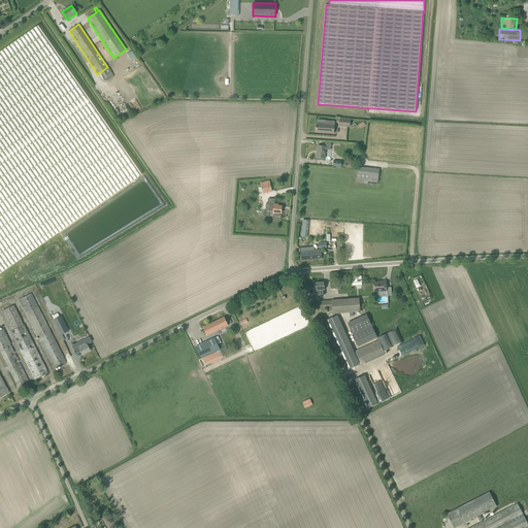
[(0,139),(9,153),(45,206),(61,229),(136,177),(37,32),(0,57),(0,139)]
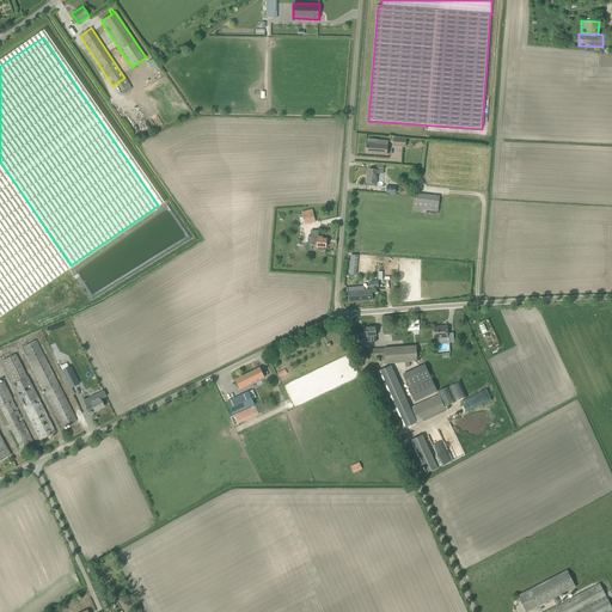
[(132,89),(129,85),(121,91),(123,95),(132,89)]
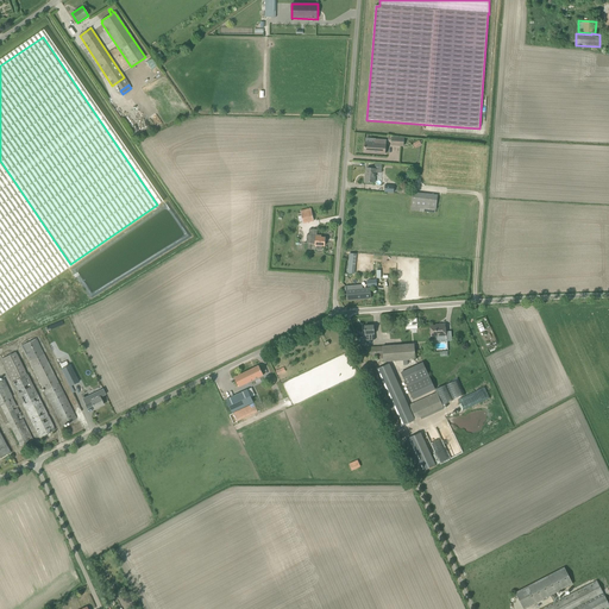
[(365,143),(364,152),(385,155),(385,140),(376,139),(375,143),(365,143)]
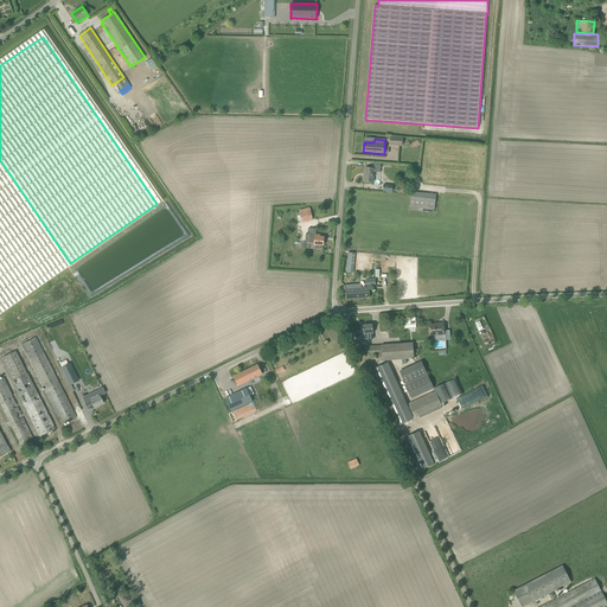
[(0,273),(52,237),(11,176),(0,160),(0,273)]
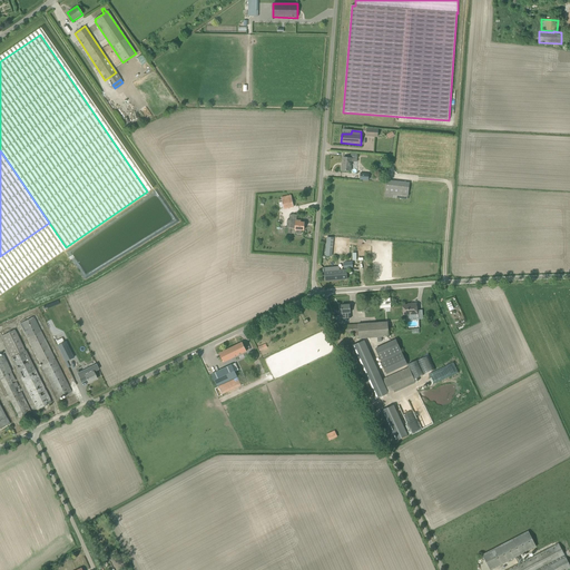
[(345,170),(351,172),(352,158),(343,157),(343,166),(342,166),(341,172),(345,172),(345,170)]
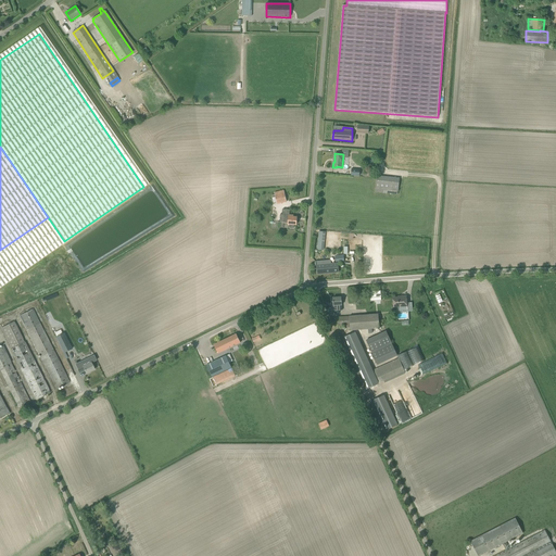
[(397,194),(400,179),(377,176),(375,192),(397,194)]
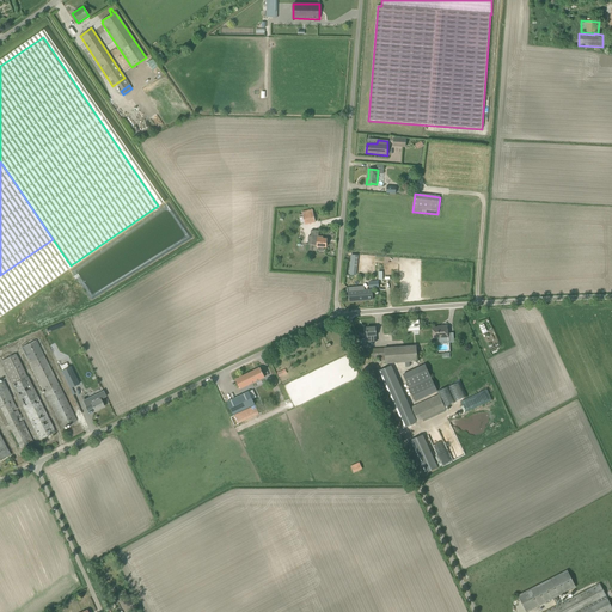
[(303,213),(305,225),(316,222),(312,210),(303,213)]
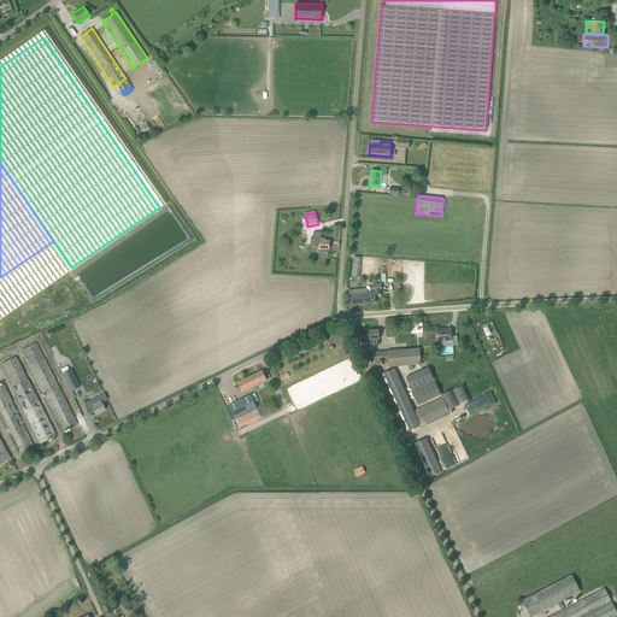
[(325,239),(322,239),(316,239),(315,247),(319,247),(319,248),(321,250),(321,251),(322,253),(325,253),(327,252),(327,250),(329,250),(329,241),(325,241),(325,239)]
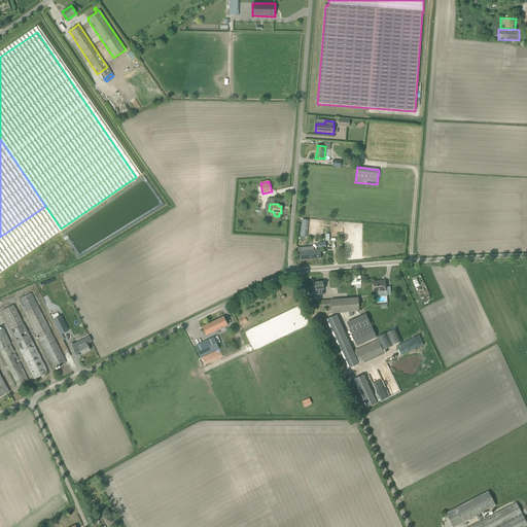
[(301,259),(311,258),(310,247),(300,248),(301,259)]
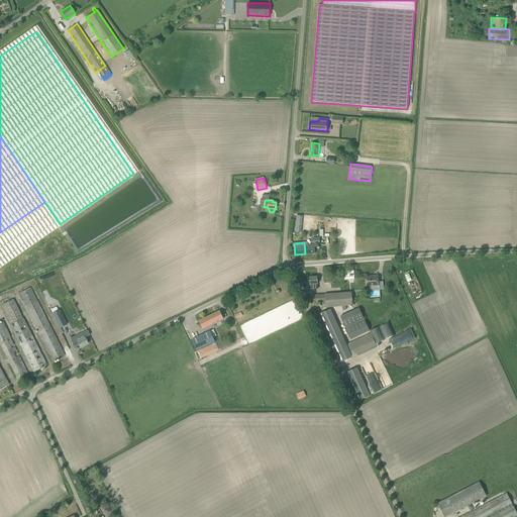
[(304,242),(305,253),(314,253),(314,244),(307,245),(307,242),(304,242)]
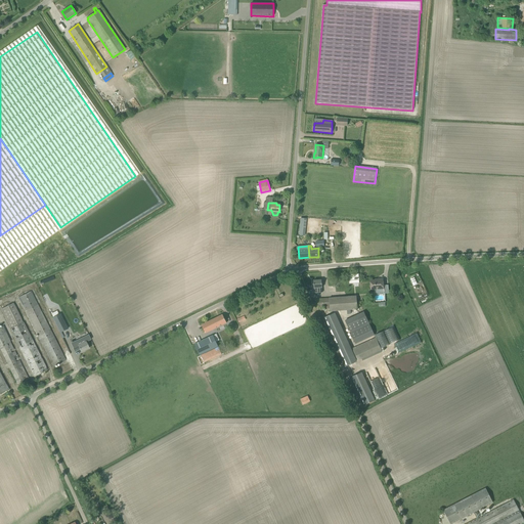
[(359,284),(358,274),(348,275),(349,284),(359,284)]
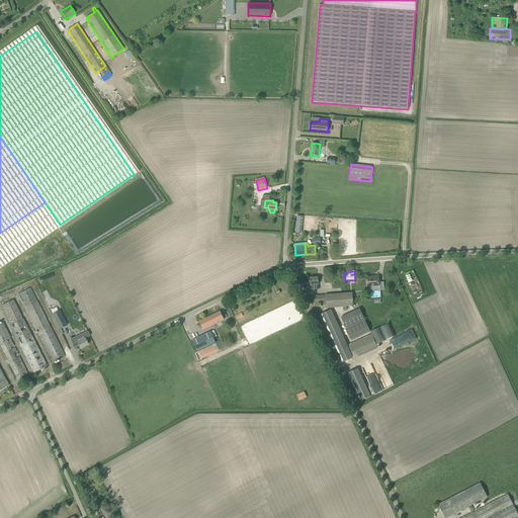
[(379,290),(378,276),(373,276),(374,277),(366,277),(366,286),(370,286),(371,291),(379,290)]
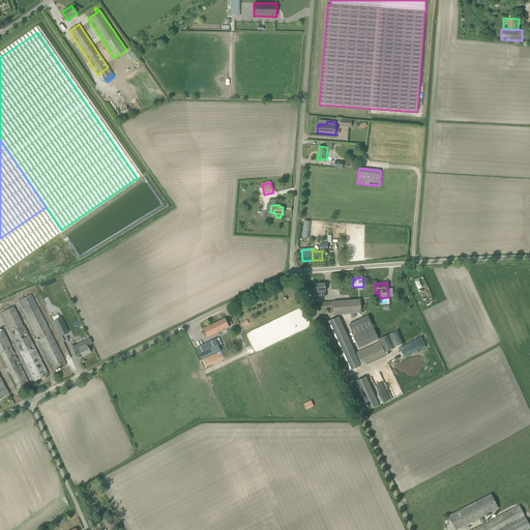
[(326,291),(325,284),(317,284),(318,291),(319,296),(326,296),(325,291),(326,291)]
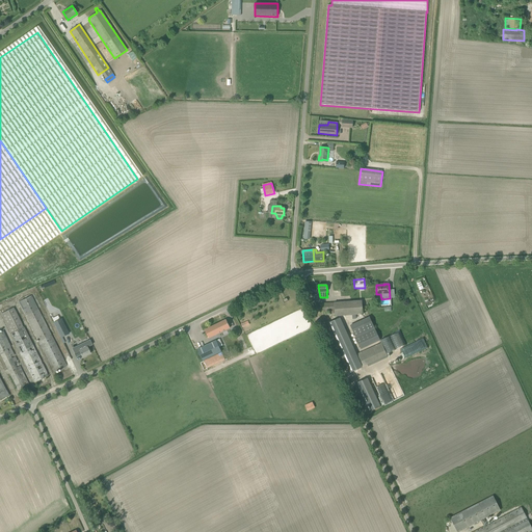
[(19,302),(54,372),(67,366),(31,296),(19,302)]
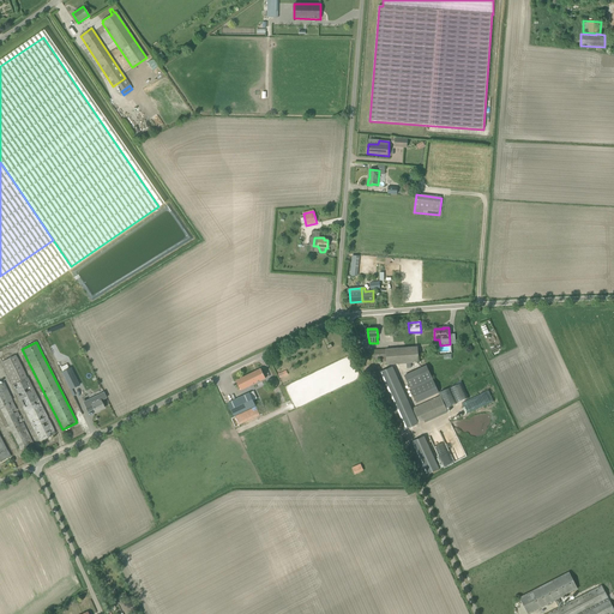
[(385,349),(386,361),(386,365),(419,362),(417,347),(385,349)]
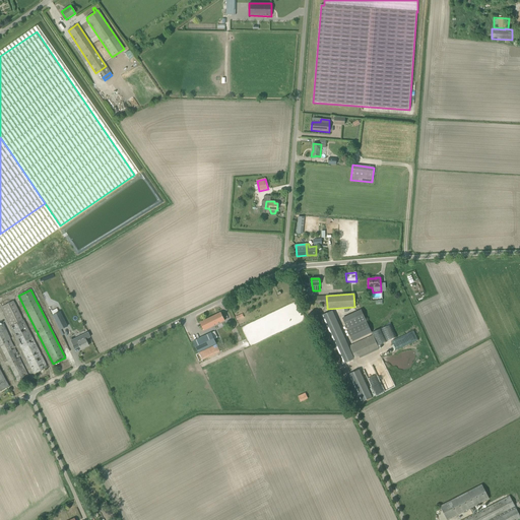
[(327,306),(326,296),(315,297),(315,305),(324,305),(324,306),(327,306)]
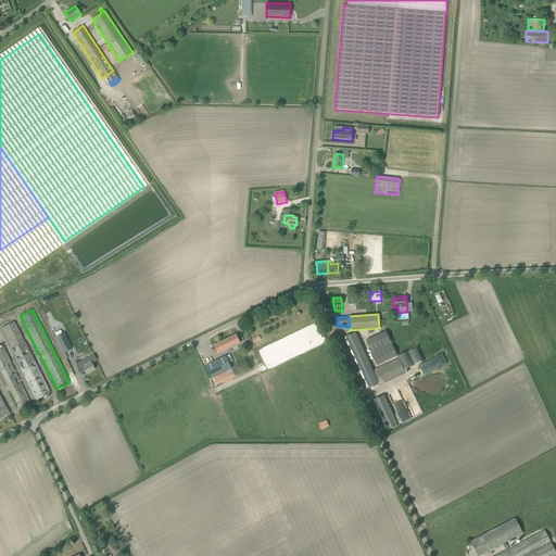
[(50,393),(14,321),(1,328),(12,349),(11,350),(36,400),(50,393)]
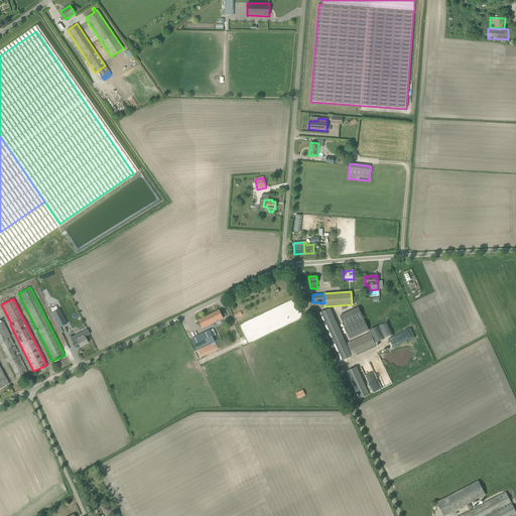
[(350,339),(369,331),(358,307),(340,315),(350,339)]
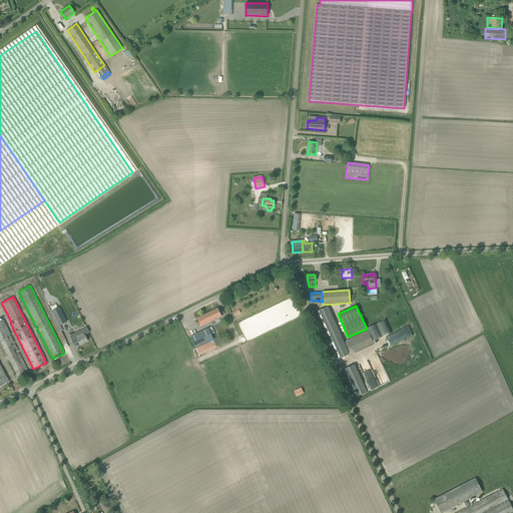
[(347,355),(326,308),(316,313),(337,360),(347,355)]
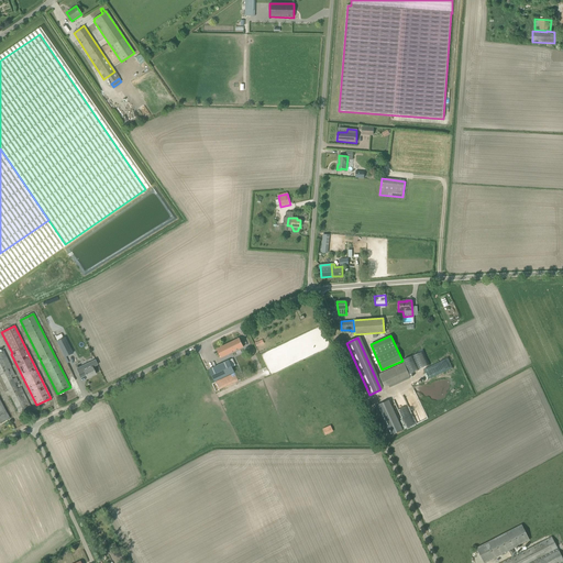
[(65,339),(57,343),(65,360),(74,355),(65,339)]
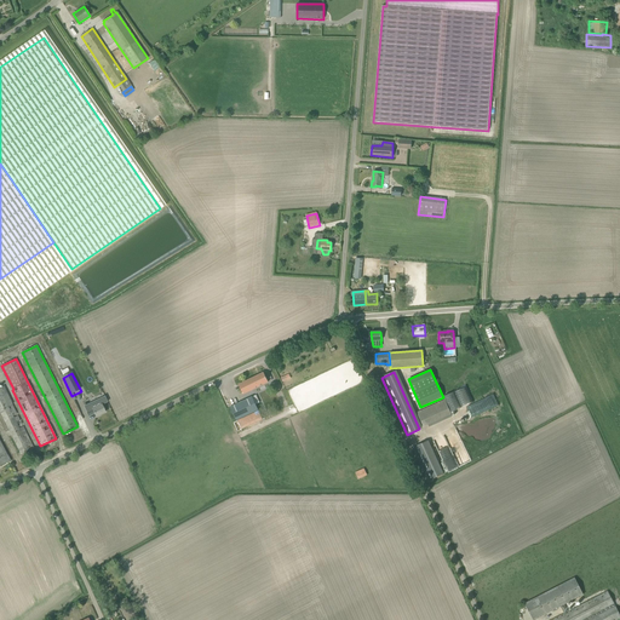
[(244,395),(268,382),(264,373),(239,385),(244,395)]
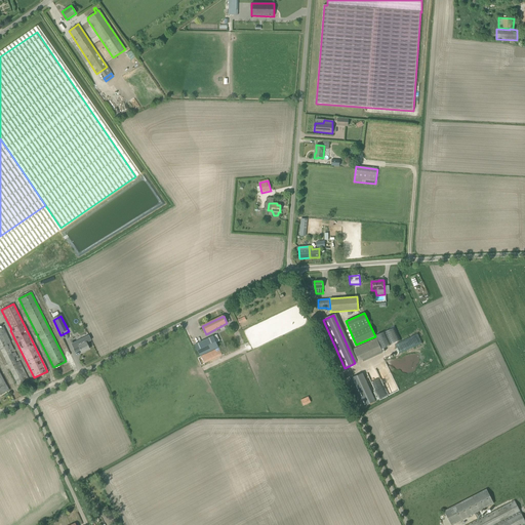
[(26,381),(0,329),(0,349),(17,386),(26,381)]
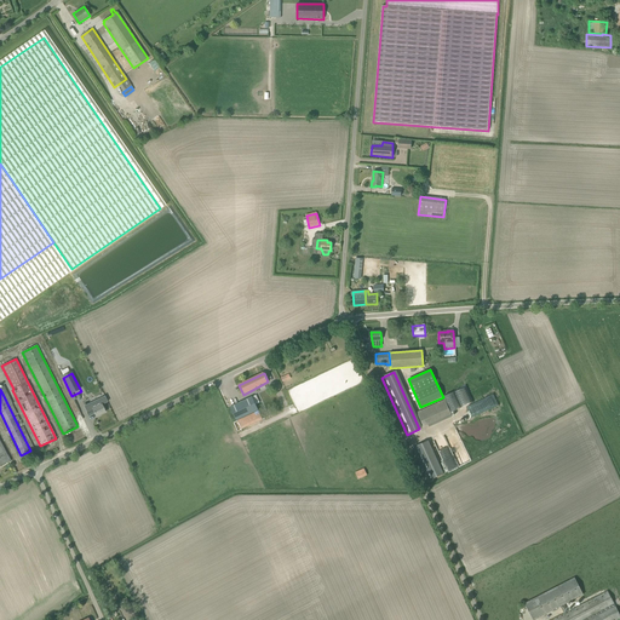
[(494,395),(474,402),(477,413),(498,406),(494,395)]
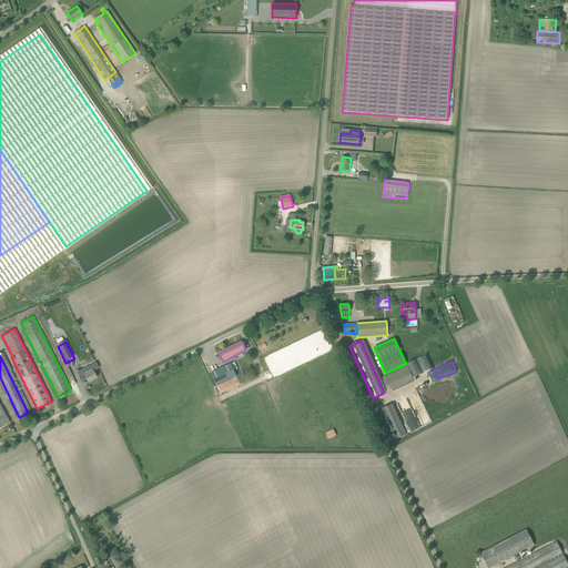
[(211,373),(216,385),(236,376),(231,364),(211,373)]
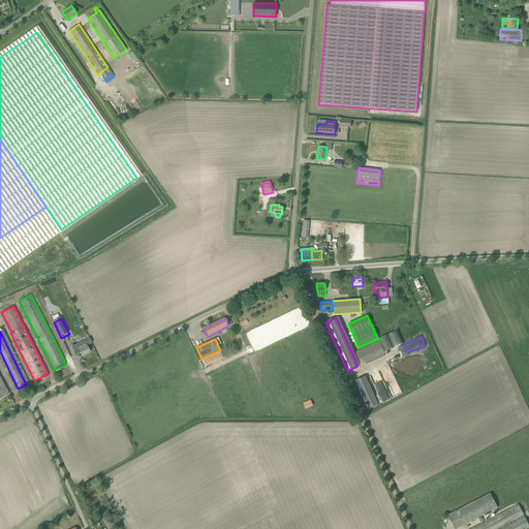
[(82,355),(90,351),(87,345),(79,349),(78,346),(72,348),(75,355),(81,352),(82,355)]
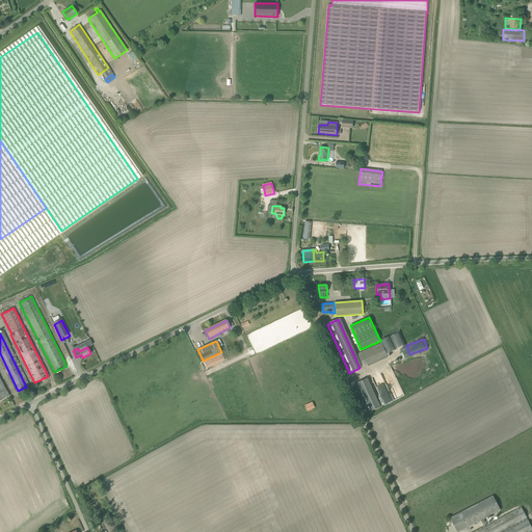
[(204,361),(207,366),(207,368),(225,360),(222,352),(204,361)]
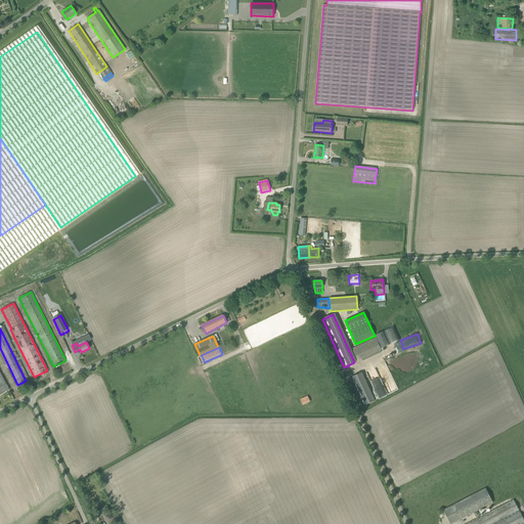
[(375,370),(367,373),(370,383),(377,381),(376,378),(388,374),(385,364),(374,368),(375,370)]
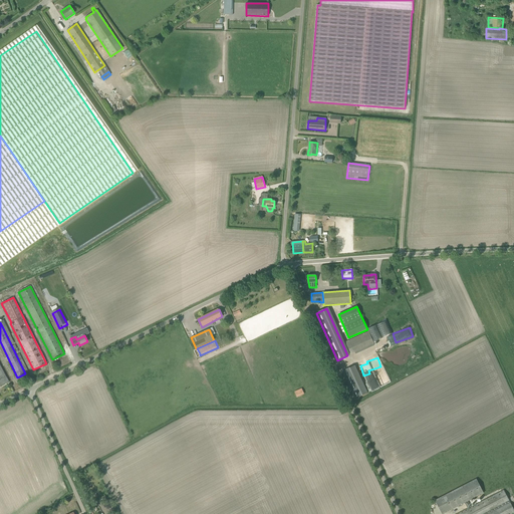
[(0,386),(8,381),(0,365),(0,386)]
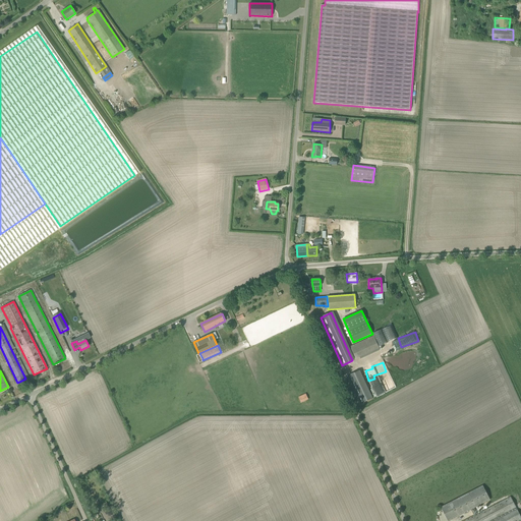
[(370,399),(357,371),(347,375),(360,404),(370,399)]
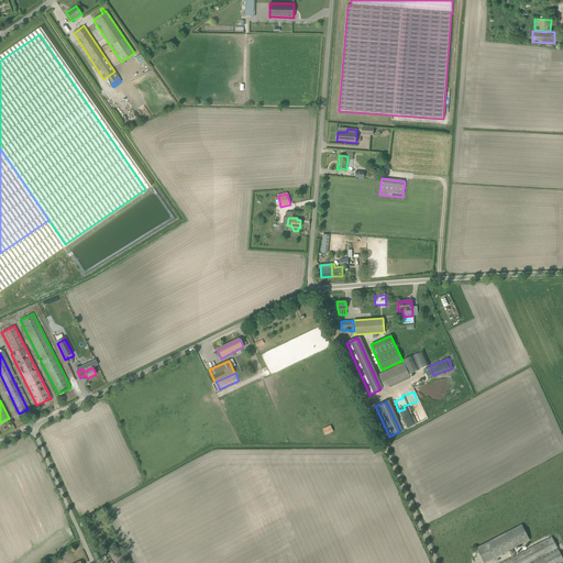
[(407,428),(427,419),(421,409),(418,410),(410,414),(411,416),(406,418),(407,420),(404,421),(407,428)]
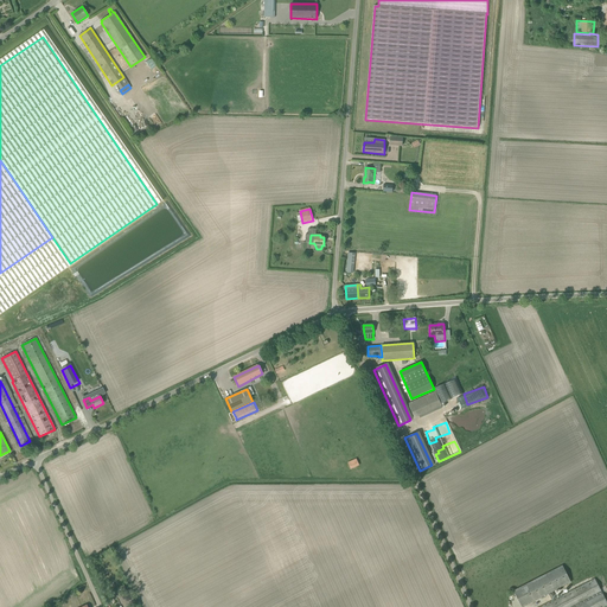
[(357,459),(347,462),(351,468),(359,465),(357,459)]
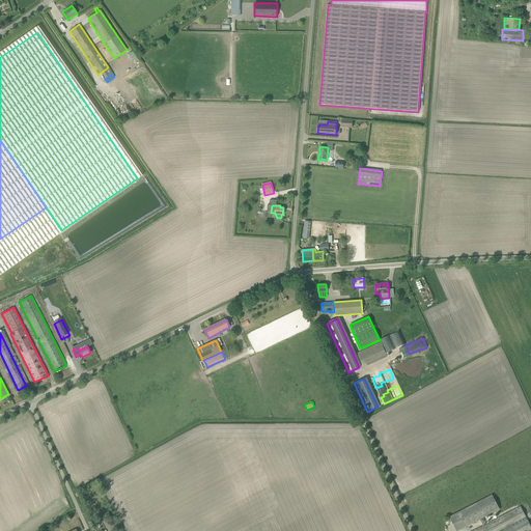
[(498,492),(440,522),(444,530),(456,530),(480,520),(483,526),(486,525),(483,518),(505,506),(498,492)]
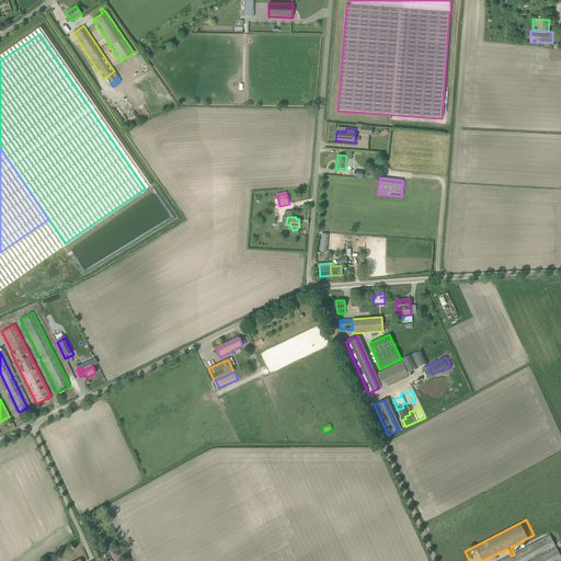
[(514,554),(511,556),(500,560),(560,560),(560,556),(550,536),(514,554)]
